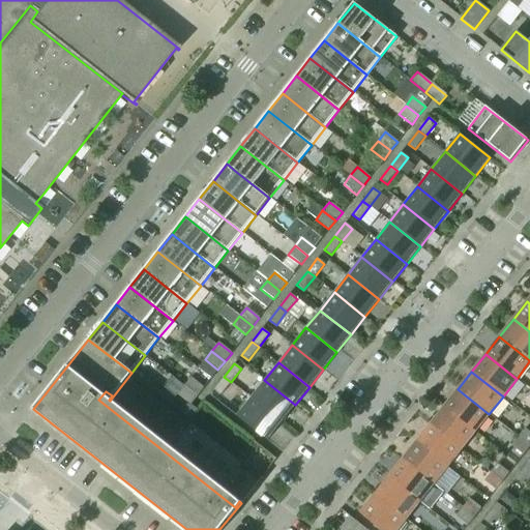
[(221,395),(231,382),(224,377),(213,390),(221,395)]
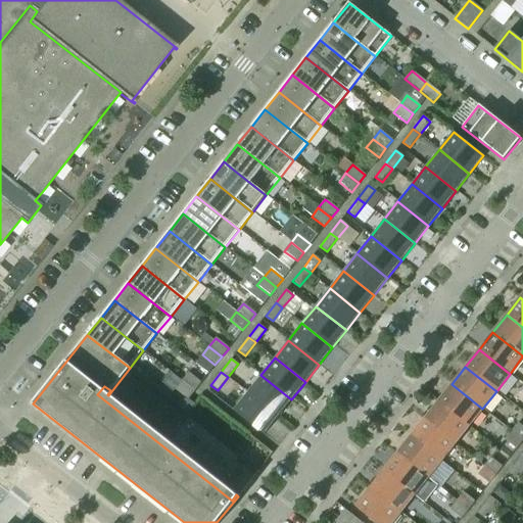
[(201,382),(188,373),(182,381),(194,391),(201,382)]
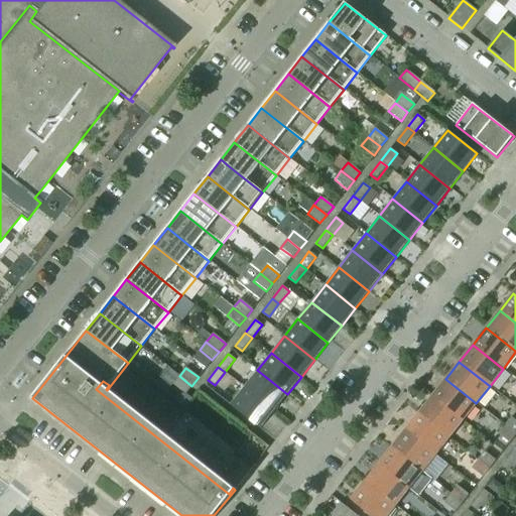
[(287,394),(257,370),(244,387),(274,411),(287,394)]
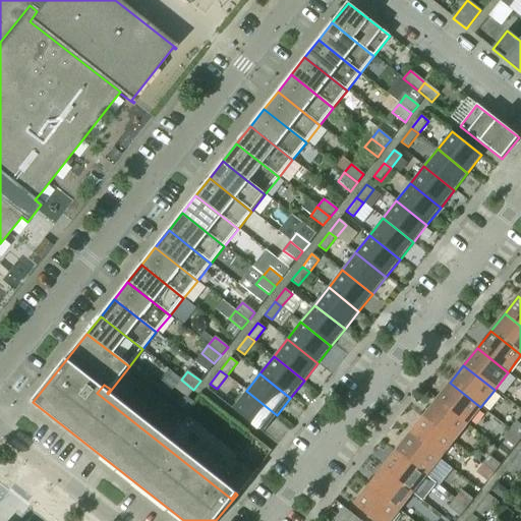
[(193,390),(181,380),(174,388),(187,398),(193,390)]
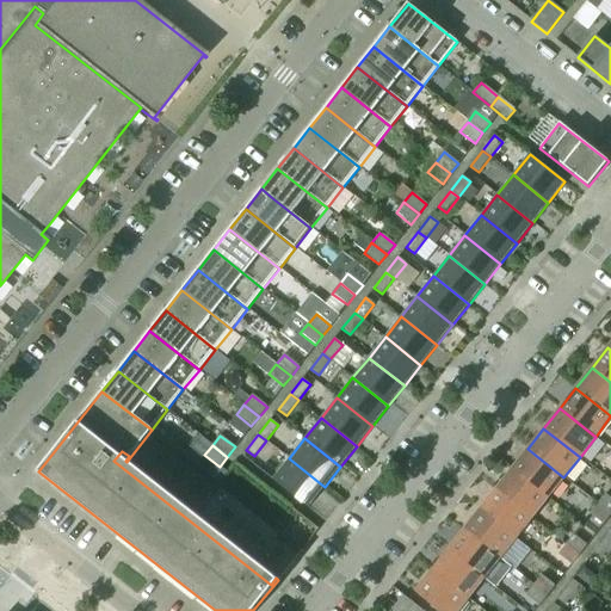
[(563,477),(528,449),(511,469),(548,498),(563,477)]
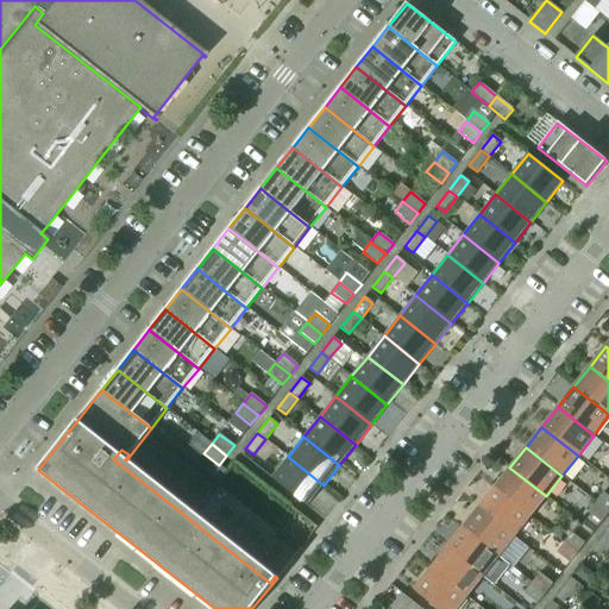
[(324,485),(288,457),(271,478),(307,506),(324,485)]
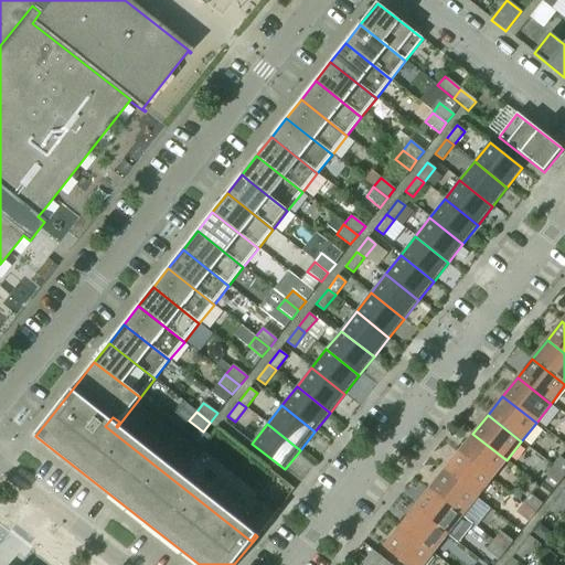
[(507,460),(472,434),(458,452),(491,479),(507,460)]
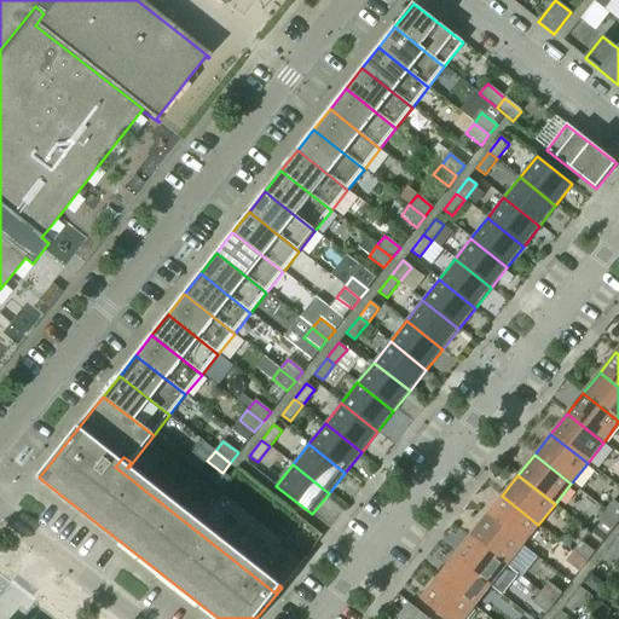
[(538,525),(502,496),(486,516),(522,545),(538,525)]
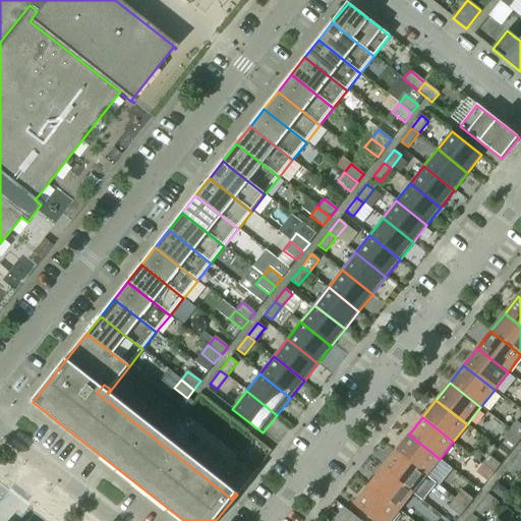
[(520,438),(520,425),(516,421),(509,429),(520,439),(520,438)]
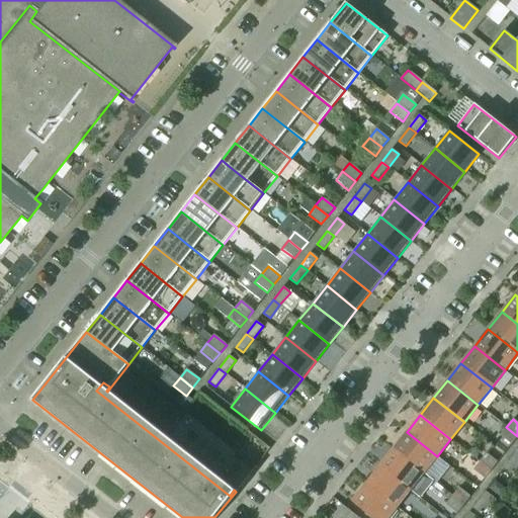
[(511,444),(517,436),(506,427),(500,436),(511,444)]
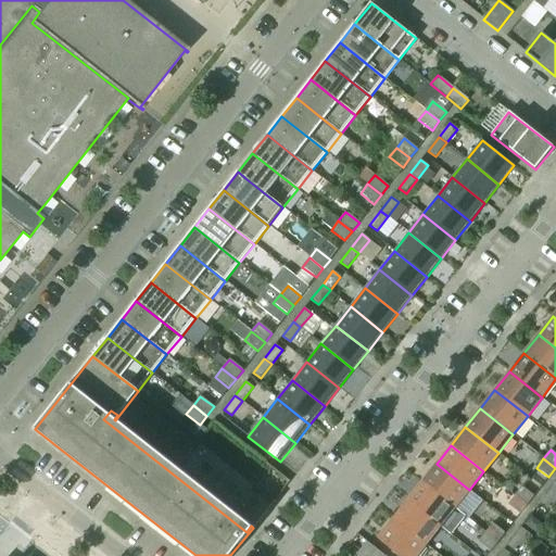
[(469,490),(437,464),(421,482),(454,508),(469,490)]
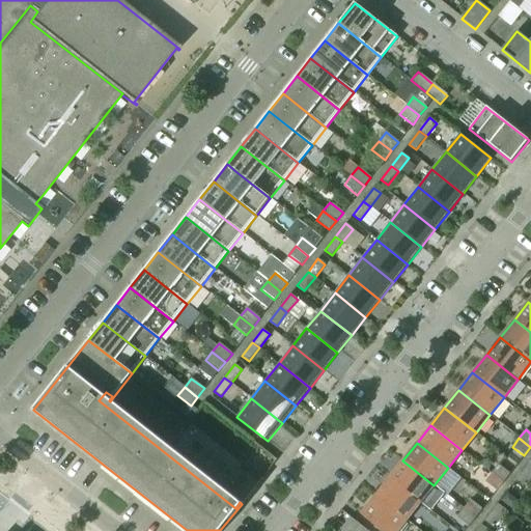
[(434,485),(402,460),(389,478),(420,503),(434,485)]
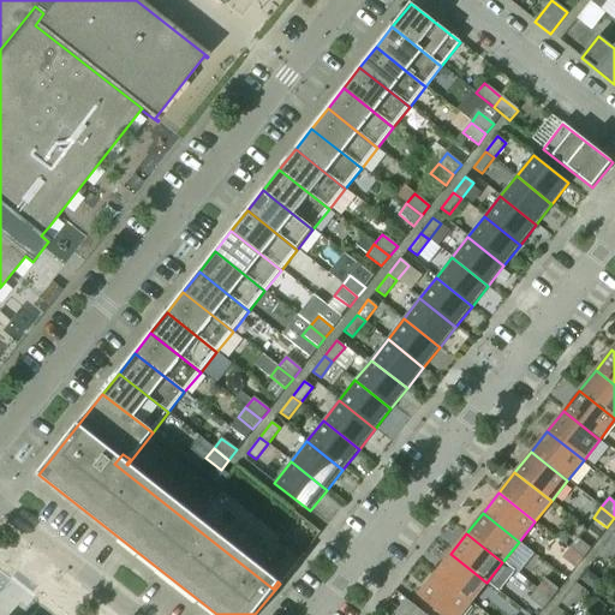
[(590,549),(577,538),(568,548),(583,559),(590,549)]
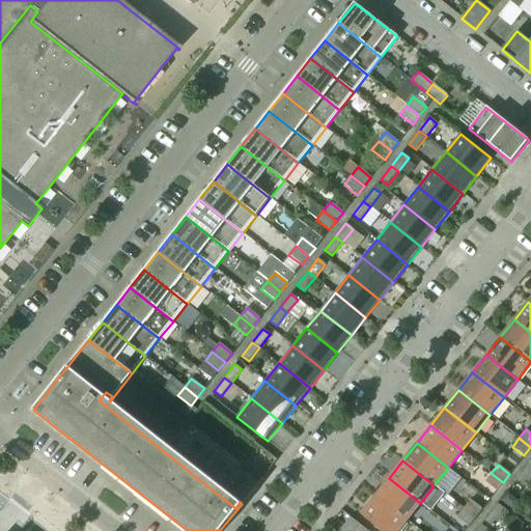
[(525,486),(530,478),(530,477),(523,471),(516,479),(525,486)]
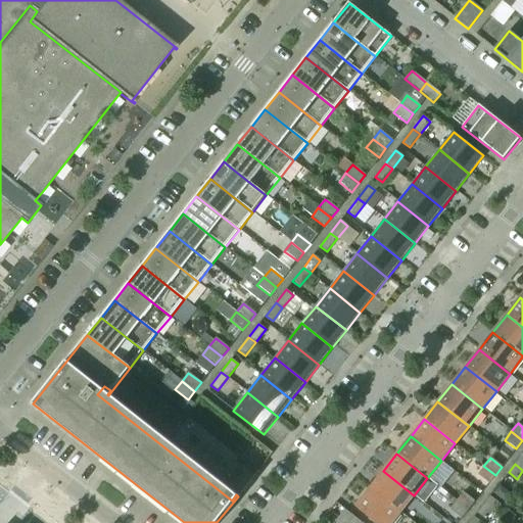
[(495,475),(483,466),(477,475),(488,483),(495,475)]
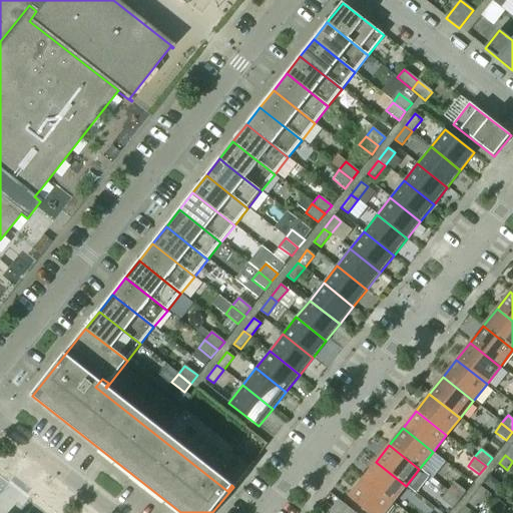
[(406,486),(376,462),(363,479),(393,503),(406,486)]
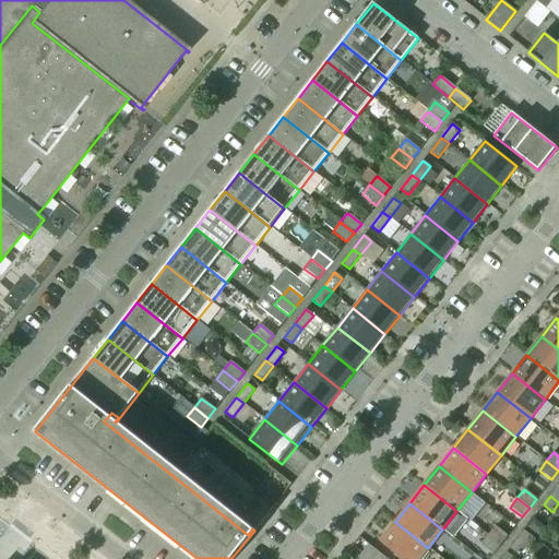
[(418,558),(428,548),(395,522),(380,542),(401,558),(418,558)]
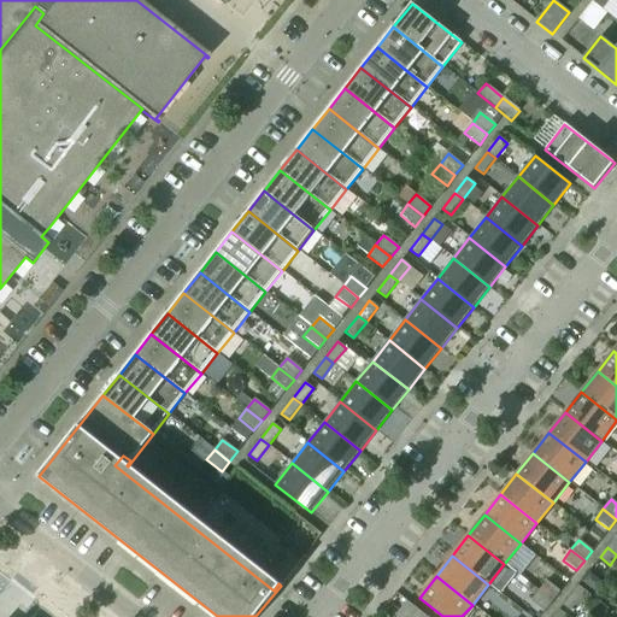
[(560,592),(546,581),(539,591),(552,601),(560,592)]
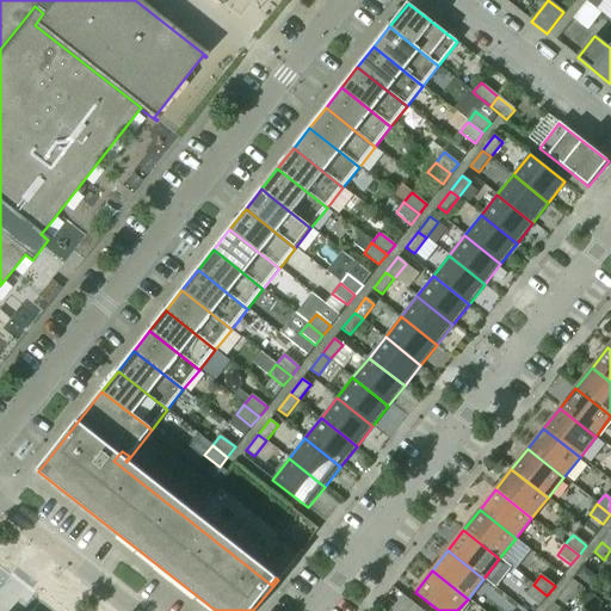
[(582,587),(572,580),(565,590),(574,598),(582,587)]
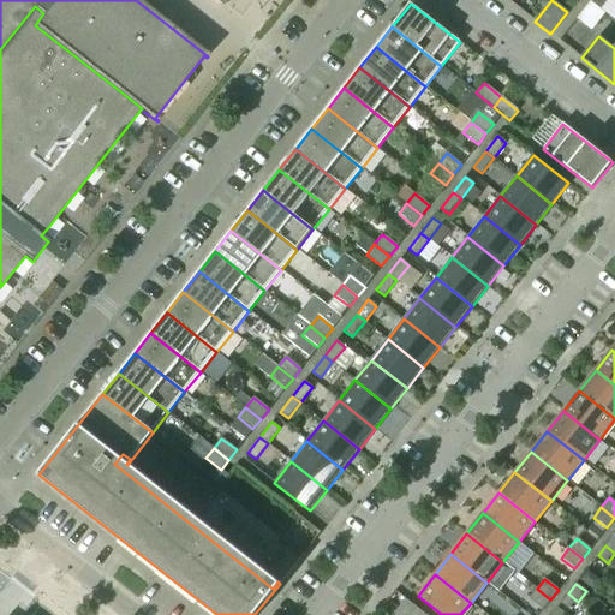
[(550,599),(537,589),(529,599),(542,609),(550,599)]
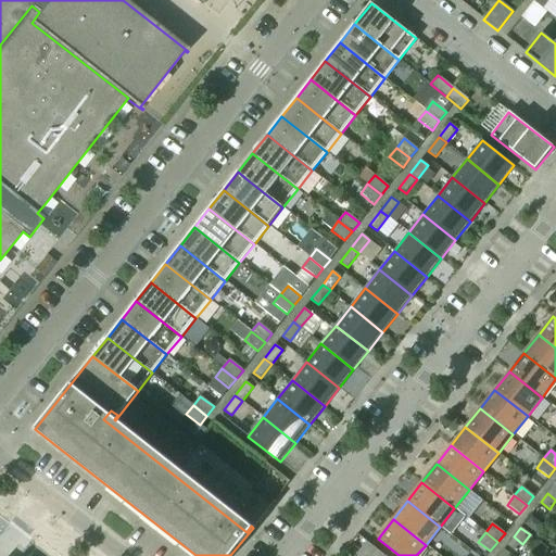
[(522,544),(514,536),(507,545),(516,553),(522,544)]
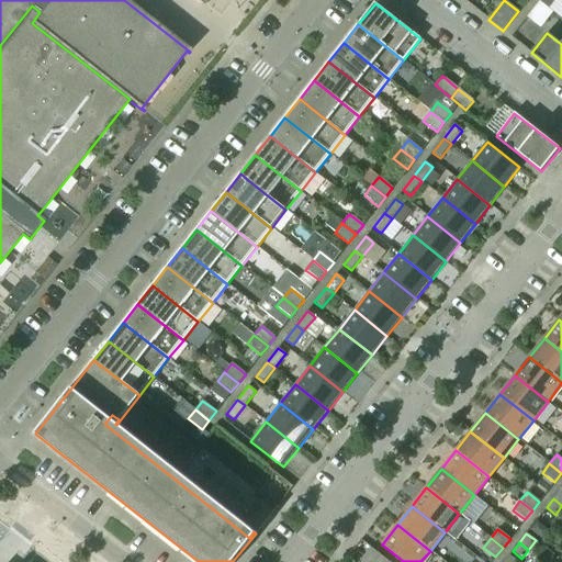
[(360,561),(374,561),(380,555),(370,548),(359,561),(360,561)]
